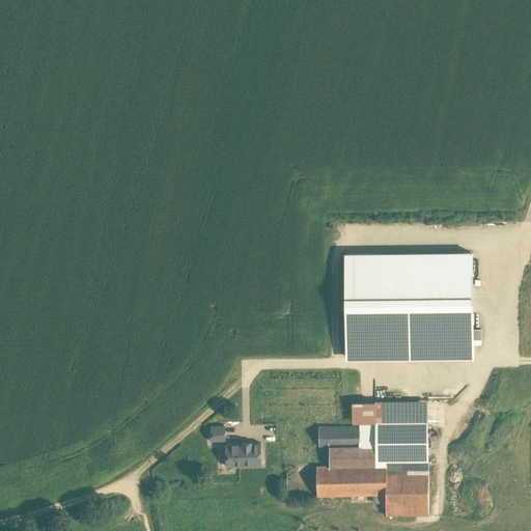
[(473,292),(473,253),(384,254),(345,254),(346,295),(473,292)]
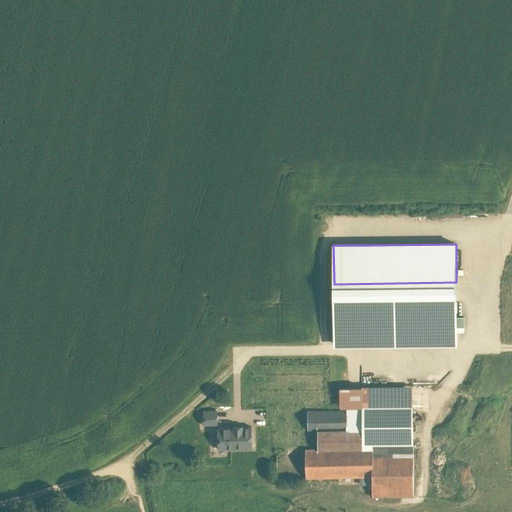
[(334,284),(334,336),(457,334),(457,330),(464,330),(464,316),(457,316),(456,282),(334,284)]
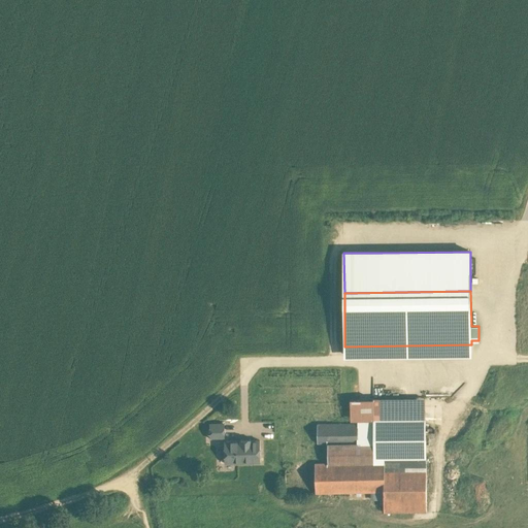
[(471,356),(471,344),(344,347),(345,357),(471,356)]
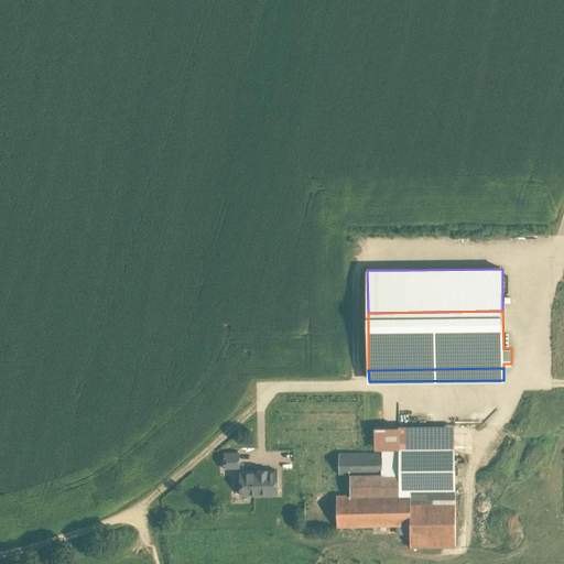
[(454,447),(454,425),(375,426),(375,448),(383,448),(399,448),(454,447)]
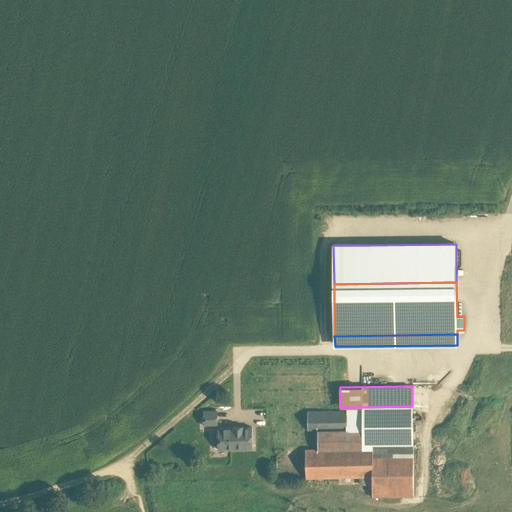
[(412,406),(362,407),(363,444),(372,444),(413,443),(412,406)]
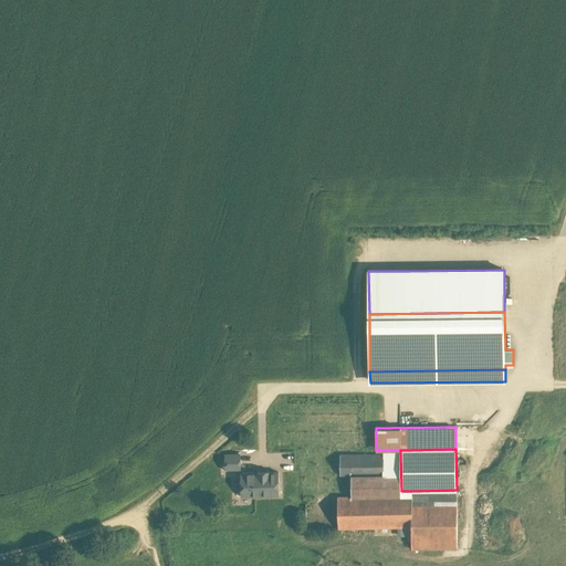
[(385,450),(384,453),(341,454),(341,474),(350,474),(350,495),(338,495),(338,527),(398,526),(411,525),(411,536),(411,548),(458,547),(457,503),(411,503),(411,495),(411,491),(401,491),(400,450),(385,450)]
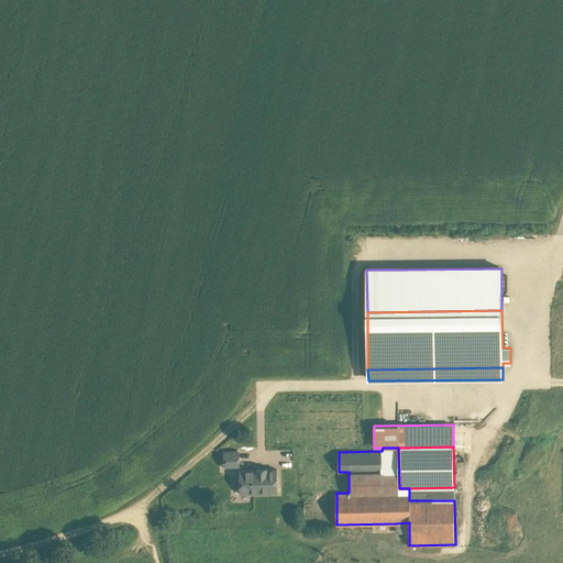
[(222,451),(222,459),(230,459),(230,466),(240,466),(240,451),(222,451)]
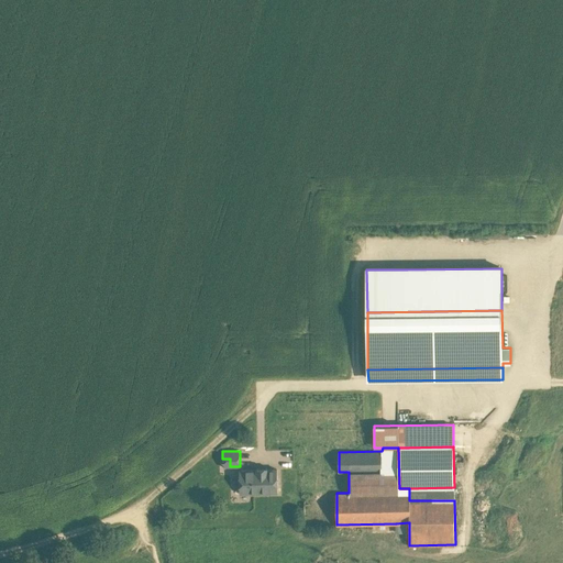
[(257,468),(240,470),(241,493),(278,492),(277,468),(267,468),(267,467),(257,467),(257,468)]
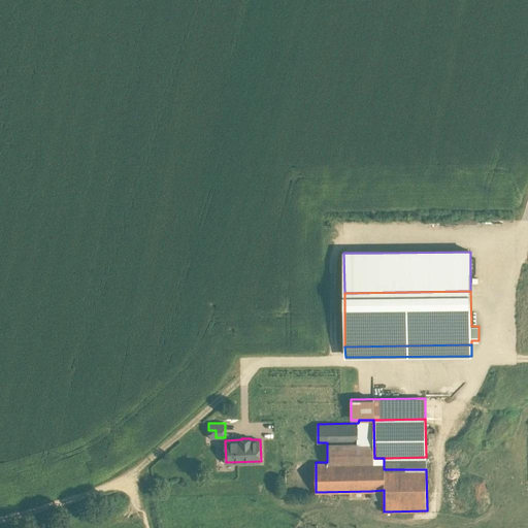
[(426,457),(384,458),(384,462),(384,469),(426,469),(426,457)]
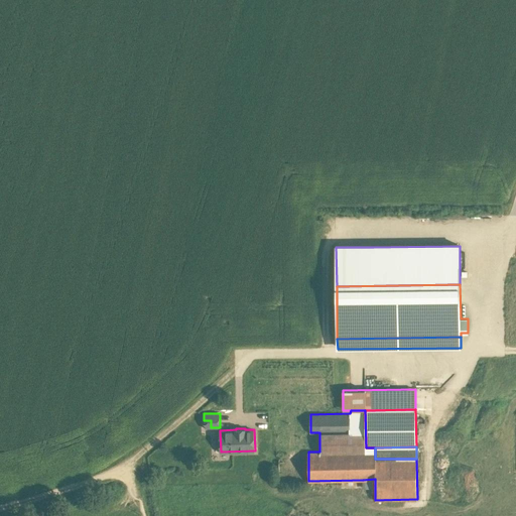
[(363,490),(375,489),(375,479),(363,480),(363,490)]
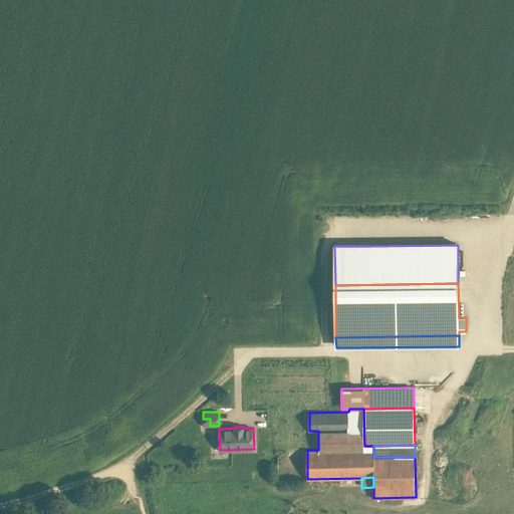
All buildings are outlined.
